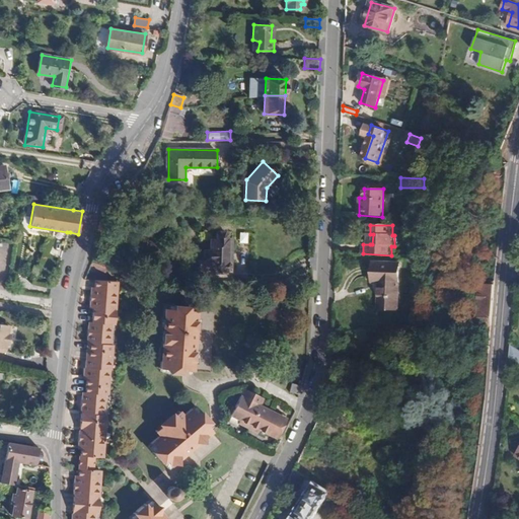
[(197,257),(195,270),(223,273),(224,272),(226,272),(229,269),(230,262),(225,261),(227,237),(227,233),(225,230),(219,230),(216,233),(216,235),(211,235),(209,250),(203,250),(202,258),(197,257)]
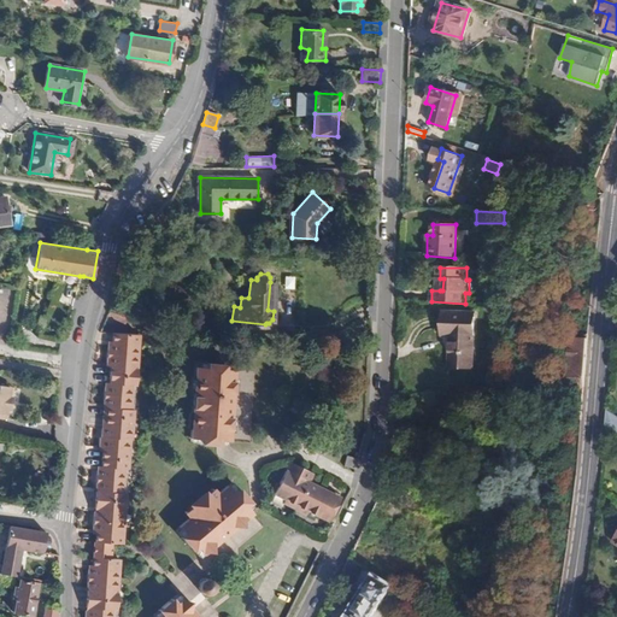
[(294,289),(294,276),(285,276),(283,288),(294,289)]
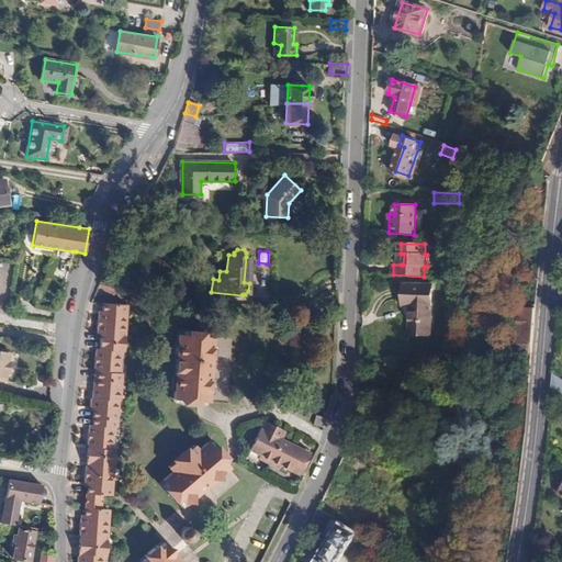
[(246,257),(244,282),(249,283),(253,257),(246,257)]
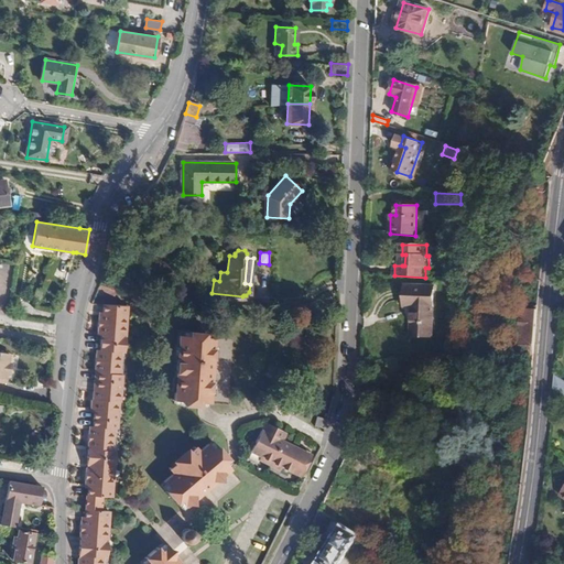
[(100,279),(96,291),(100,293),(108,296),(109,294),(112,295),(116,285),(100,279)]
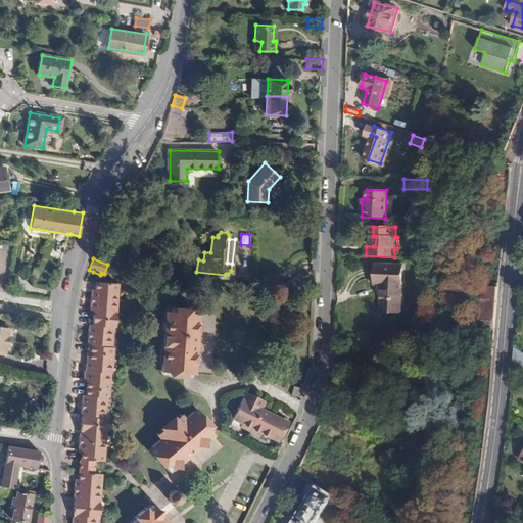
[(381,290),(381,311),(400,311),(402,266),(375,265),(375,290),(381,290)]
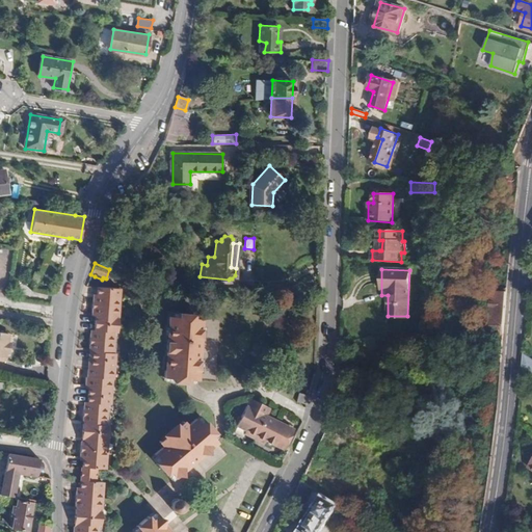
[(91,316),(90,329),(90,331),(87,331),(86,348),(89,348),(88,369),(85,369),(84,384),(87,384),(86,389),(85,402),(85,405),(82,405),(81,421),(84,421),(82,441),(79,441),(78,456),(81,456),(81,459),(81,467),(95,468),(104,469),(107,427),(105,427),(106,407),(108,407),(110,389),(107,389),(108,378),(109,378),(110,368),(112,368),(113,352),(111,352),(112,333),(115,333),(116,317),(113,317),(114,297),(117,297),(117,287),(94,286),(94,292),(94,296),(90,296),(89,312),(92,312),(91,316)]
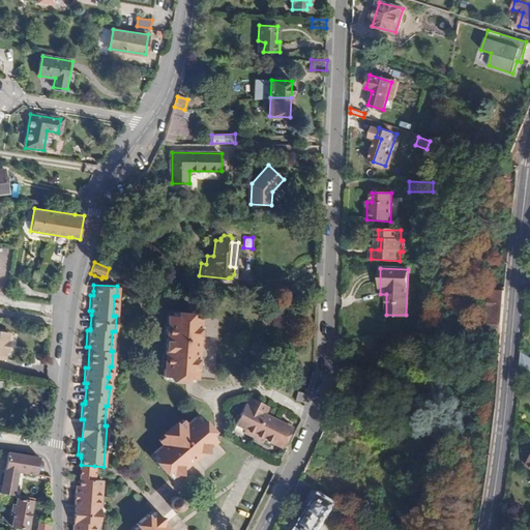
[(169,315),(164,375),(172,376),(171,381),(187,382),(187,377),(196,378),(200,318),(193,317),(193,314),(177,313),(177,316),(169,315)]
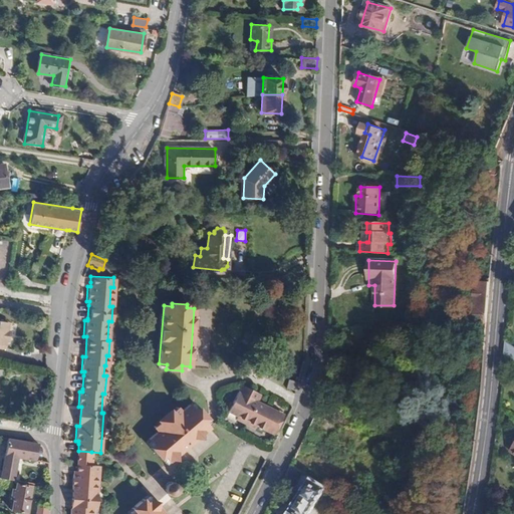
[(0,322),(0,348),(5,350),(6,342),(9,340),(10,334),(8,333),(9,324),(0,322)]
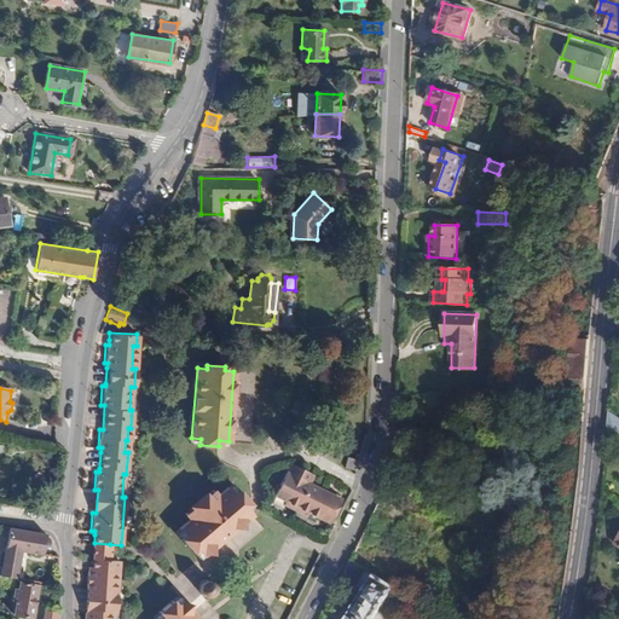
[(576,394),(574,401),(578,401),(578,415),(584,415),(585,394),(576,394)]
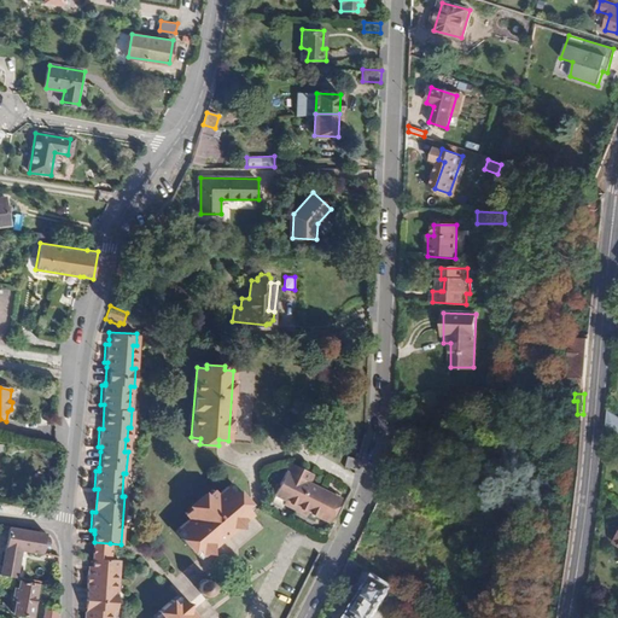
[(617,415),(608,409),(607,425),(617,432),(617,415)]
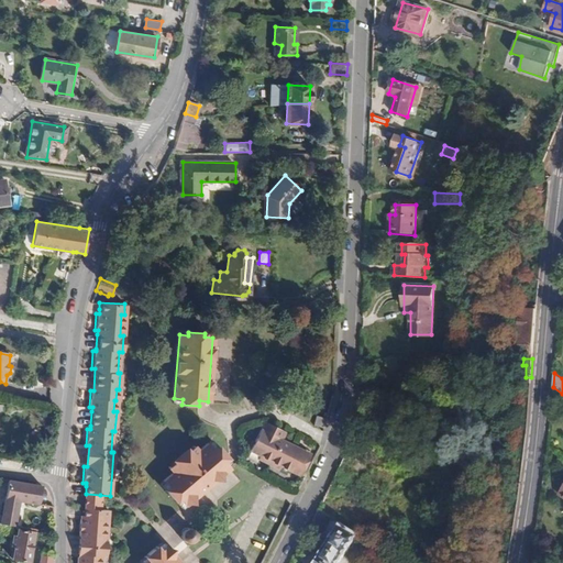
[(320,415),(317,426),(323,427),(326,416),(320,415)]
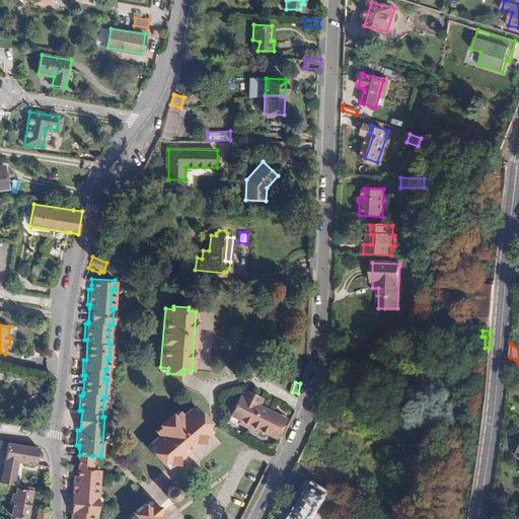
[(228,415),(241,421),(258,429),(273,436),(279,424),(276,422),(278,419),(280,414),(260,404),(263,397),(242,389),(234,406),(232,405),(228,415)]
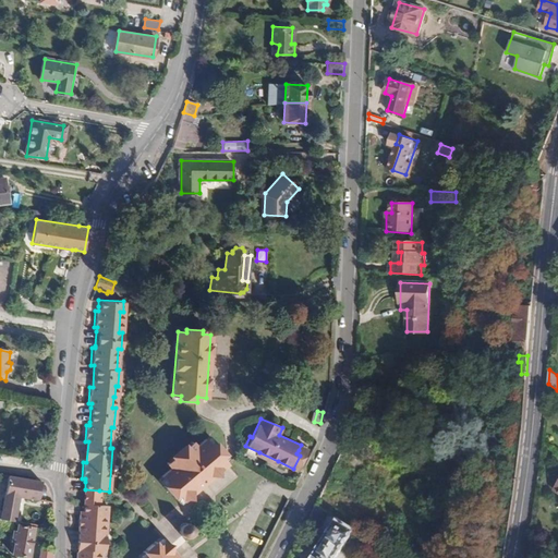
[(167,463),(171,469),(161,476),(167,482),(162,486),(172,498),(177,494),(183,501),(185,498),(191,499),(191,494),(211,475),(218,476),(219,469),(226,462),(220,456),(223,453),(214,441),(210,444),(206,439),(195,448),(190,443),(167,463)]
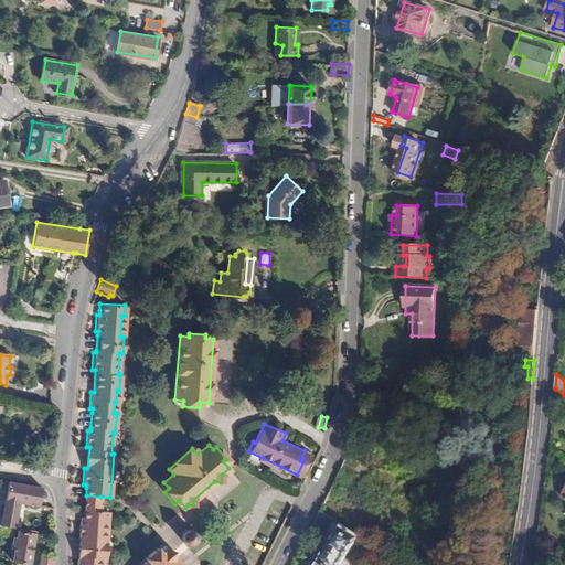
[(262,461),(279,470),(281,467),(263,458),(262,461)]
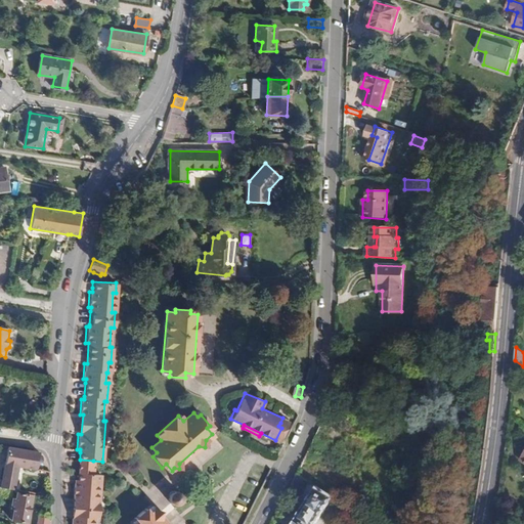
[(207,428),(212,434),(215,432),(210,426),(207,428)]
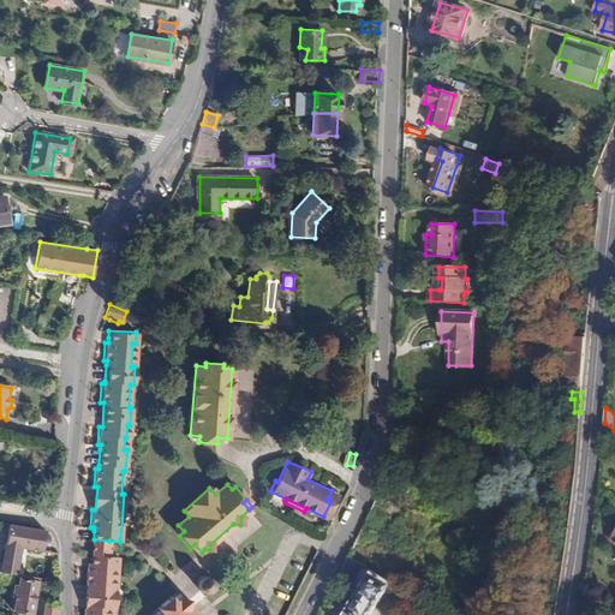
[(0,523),(0,543),(6,545),(10,525),(0,523)]
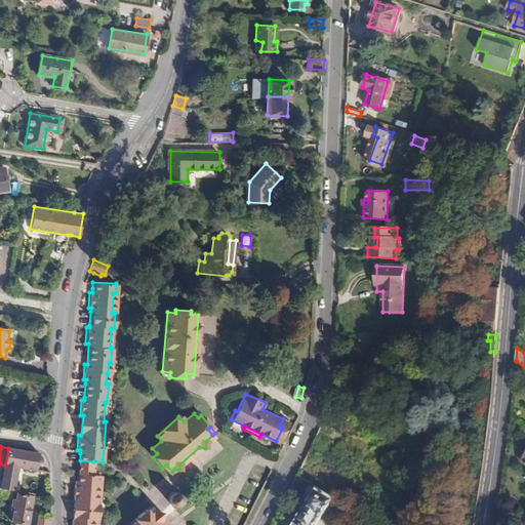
[(5,466),(1,489),(7,490),(13,491),(17,469),(37,471),(40,454),(8,448),(5,466)]
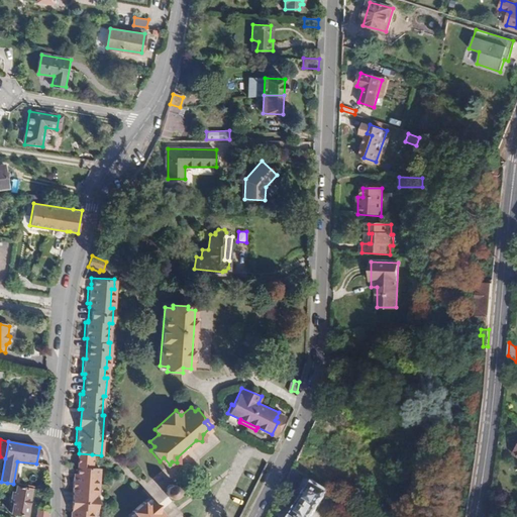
[(77,453),(76,467),(91,468),(92,454),(79,453),(77,453)]
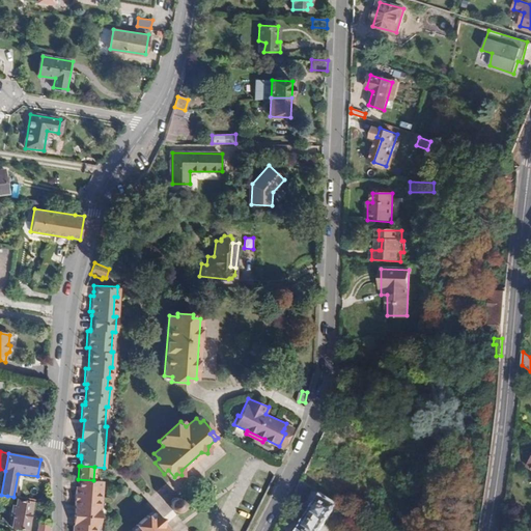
[(164,474),(170,480),(174,477),(168,470),(164,474)]
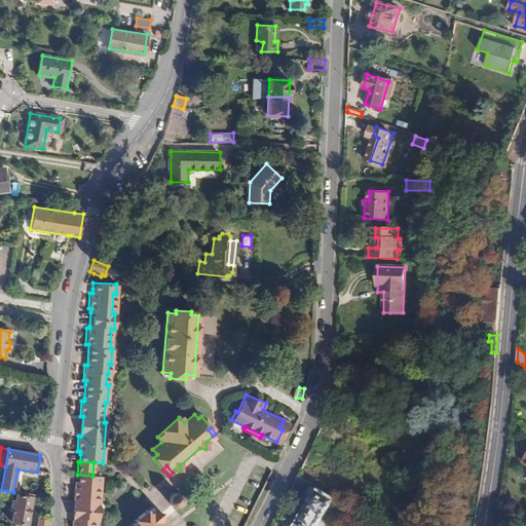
[(95,525),(96,520),(97,520),(99,505),(96,505),(98,484),(100,484),(101,477),(92,476),(77,475),(76,480),(76,484),(73,484),(71,499),(75,500),(74,520),(70,519),(69,525),(95,525)]
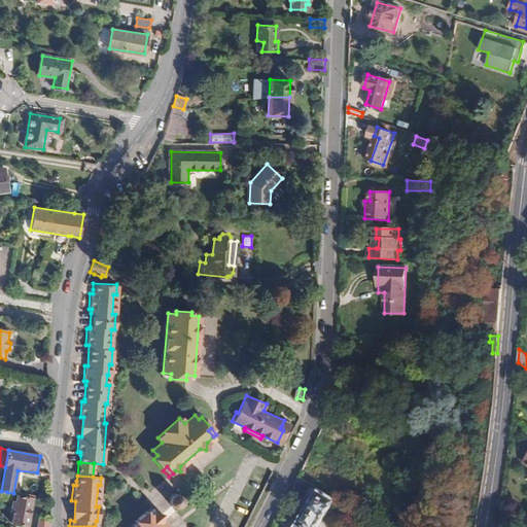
[(294,485),(310,494),(315,487),(299,477),(294,485)]
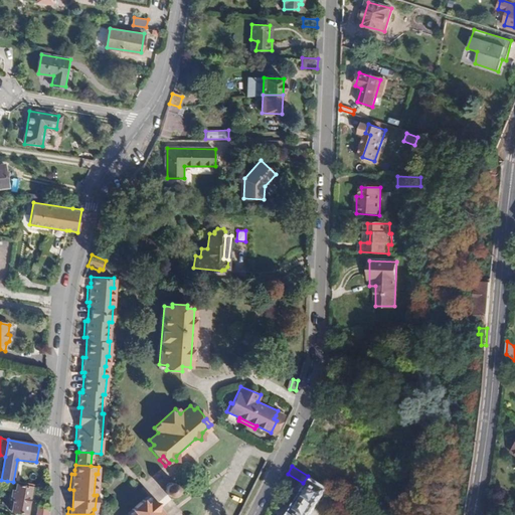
[(312,478),(289,514),(311,514),(318,504),(329,489),(312,478)]
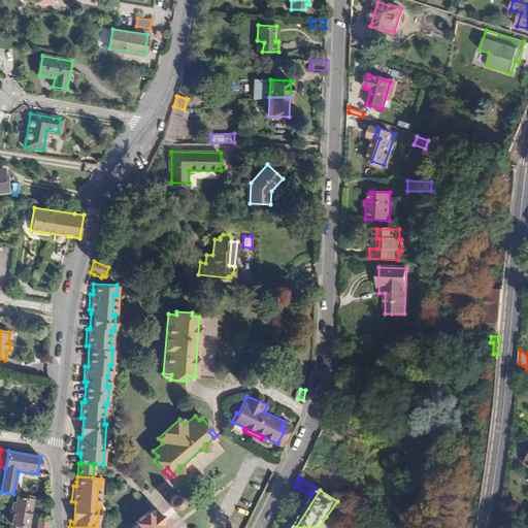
[(170,501),(170,503),(170,505),(171,506),(172,508),(174,509),(176,510),(178,510),(180,509),(183,508),(185,507),(186,506),(186,504),(187,502),(186,500),(186,499),(186,497),(184,496),(183,495),(180,494),(179,494),(177,494),(175,494),(172,496),(170,498),(170,501)]
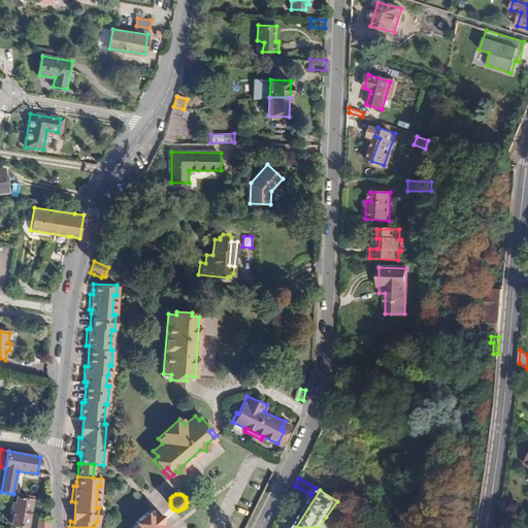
[(13,502),(11,514),(14,514),(12,524),(28,527),(33,499),(18,496),(17,502),(13,502)]
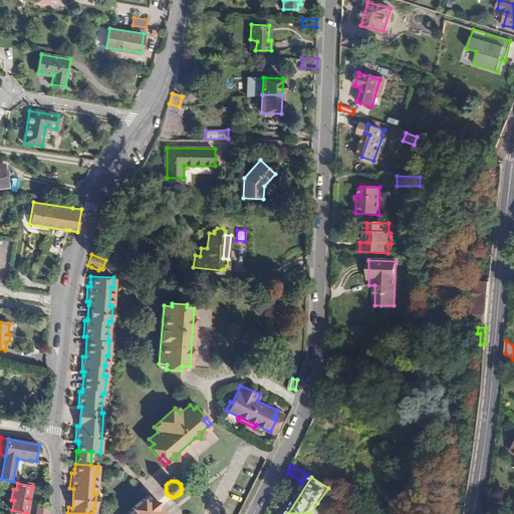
[(164,513),(158,507),(158,501),(152,501),(150,499),(145,502),(143,500),(132,509),(136,512),(133,513),(164,513)]
